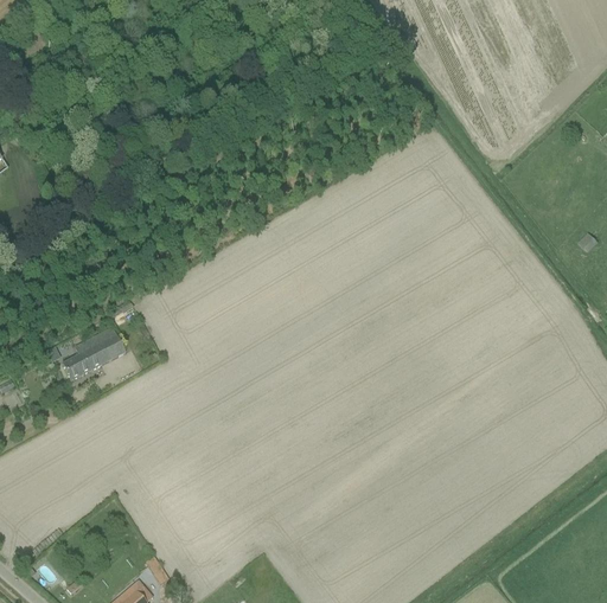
[(587,232),(577,243),(588,252),(598,242),(587,232)]
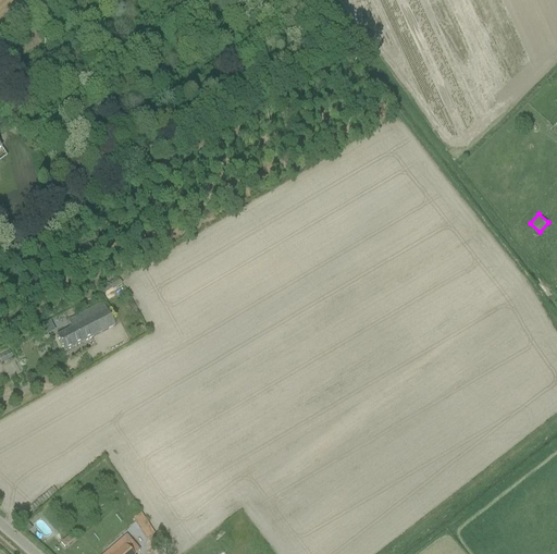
[(57,332),(64,349),(114,323),(102,298),(67,316),(72,324),(57,332)]
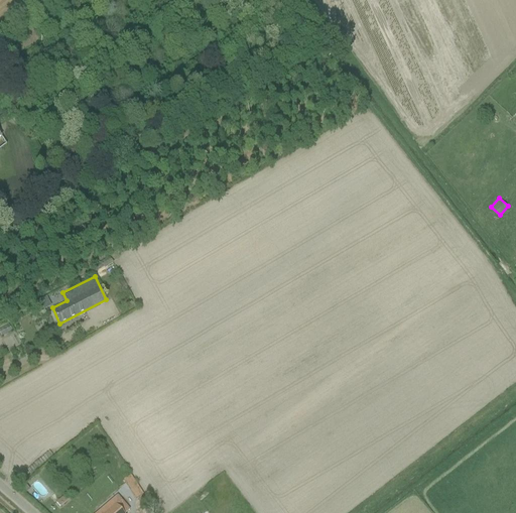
[(143,493),(141,490),(131,474),(124,478),(134,494),(136,497),(143,493)]
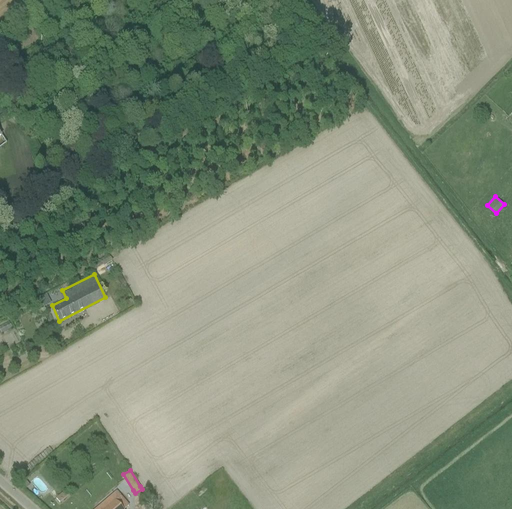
[(122,508),(128,503),(116,490),(93,508),(122,508)]
